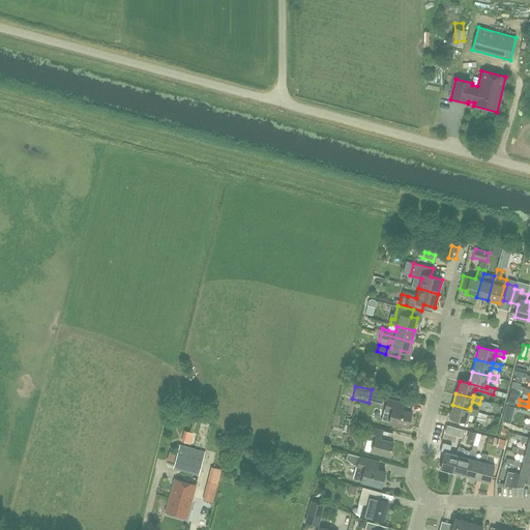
[(407,427),(411,412),(399,409),(401,403),(387,399),(384,410),(391,412),(388,421),(407,427)]
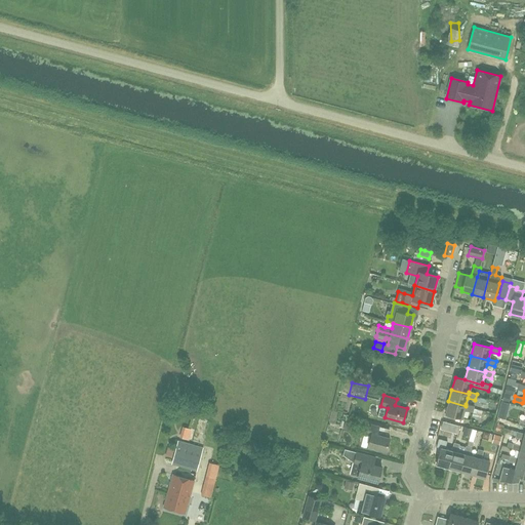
[(466,406),(448,401),(445,413),(461,418),(463,410),(472,412),(474,406),(466,404),(466,406)]
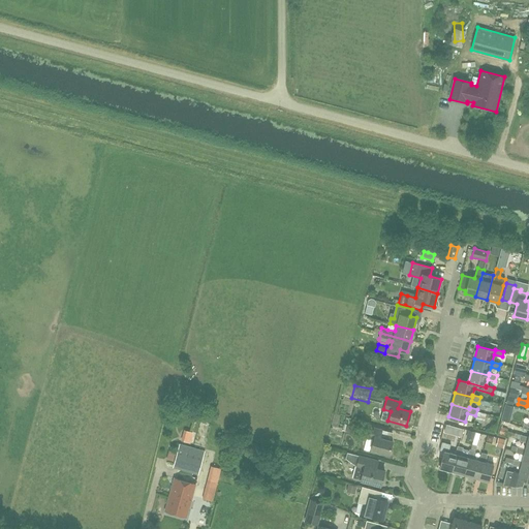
[(511,414),(514,407),(505,405),(503,412),(511,414)]
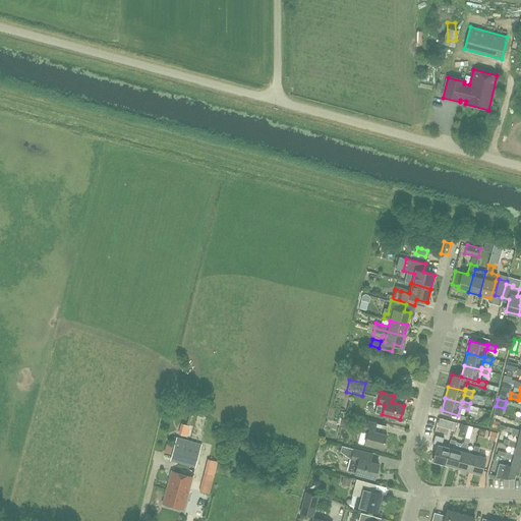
[(470,405),(468,412),(477,414),(479,408),(470,405)]
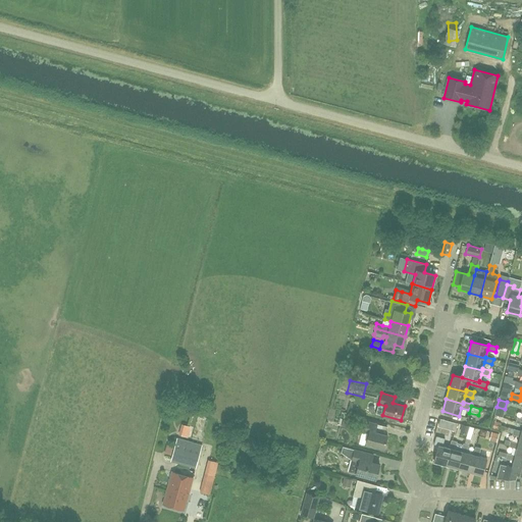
[(446,428),(448,421),(440,419),(438,426),(446,428)]
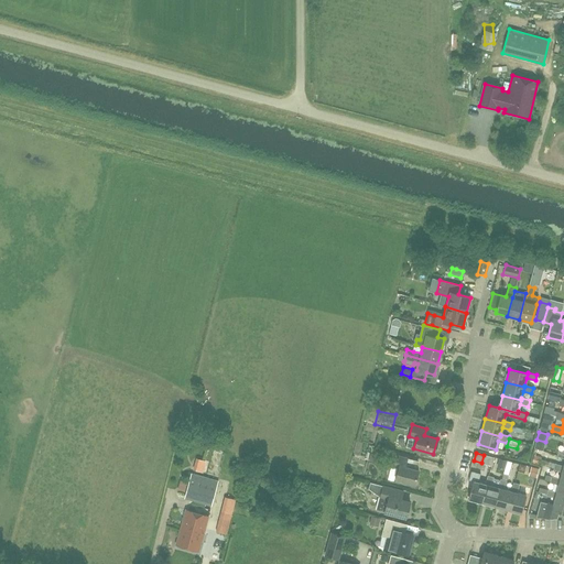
[(414,485),(418,470),(405,466),(408,458),(392,455),(389,466),(398,468),(394,479),(414,485)]
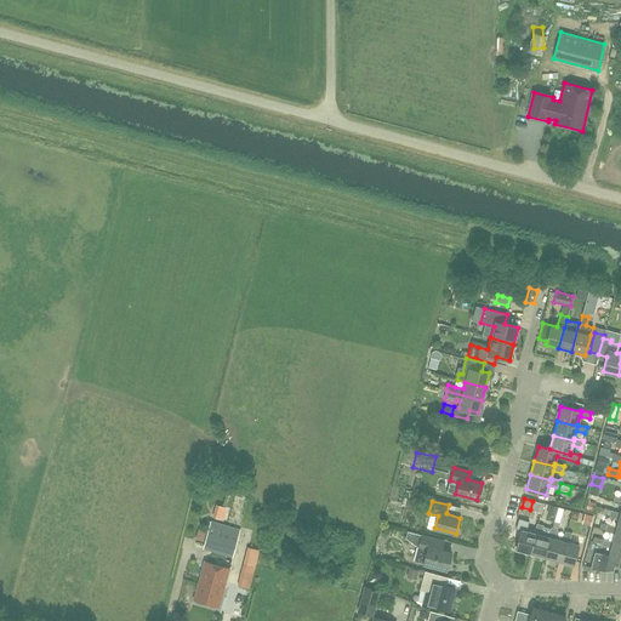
[(550,505),(547,514),(556,517),(558,507),(550,505)]
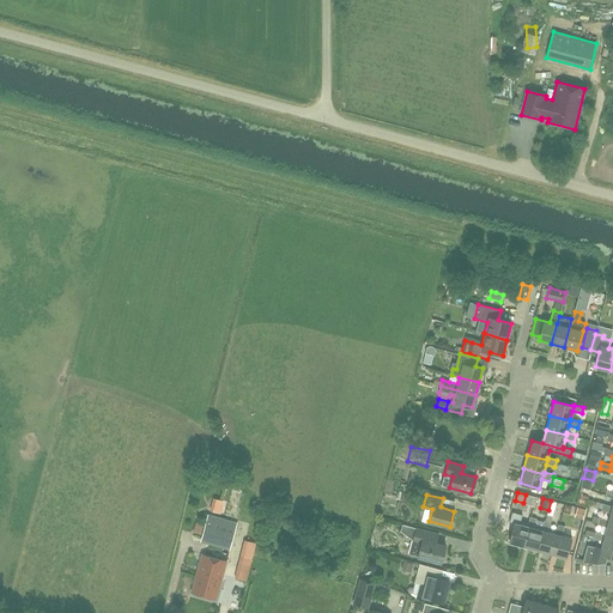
[(551,514),(557,515),(560,502),(554,501),(551,514)]
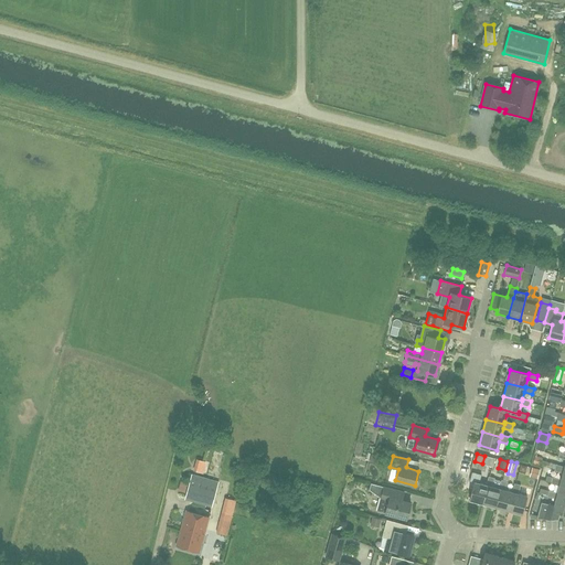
[(564,462),(564,467),(555,465),(554,470),(563,472),(563,471),(564,471),(564,462)]
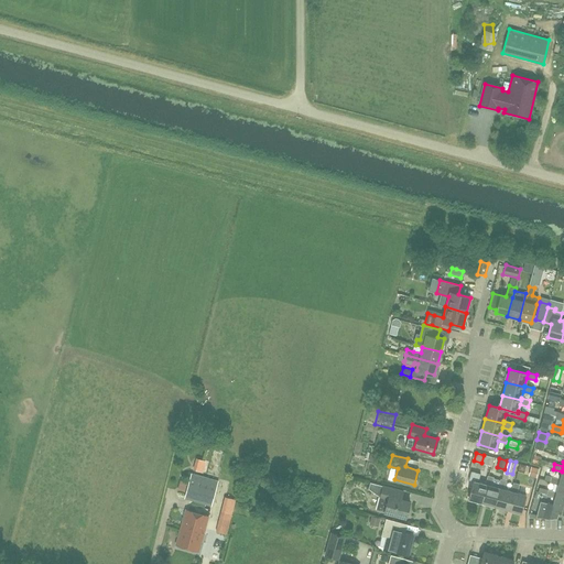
[(539,469),(531,467),(529,476),(535,478),(539,469)]
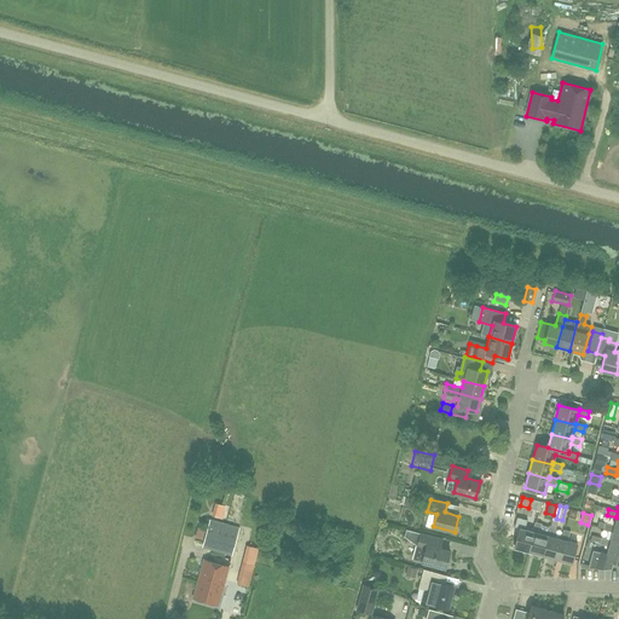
[(618,516),(617,516),(617,518),(614,525),(605,522),(603,530),(612,532),(613,531),(618,531),(618,516)]
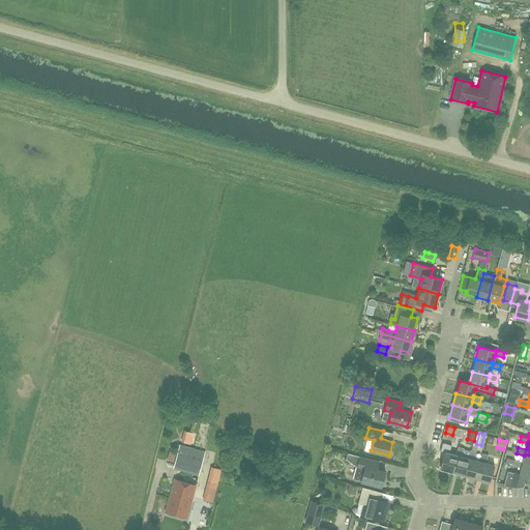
[(458,455),(455,454),(449,452),(451,445),(445,443),(443,451),(444,452),(440,469),(452,472),(458,455)]
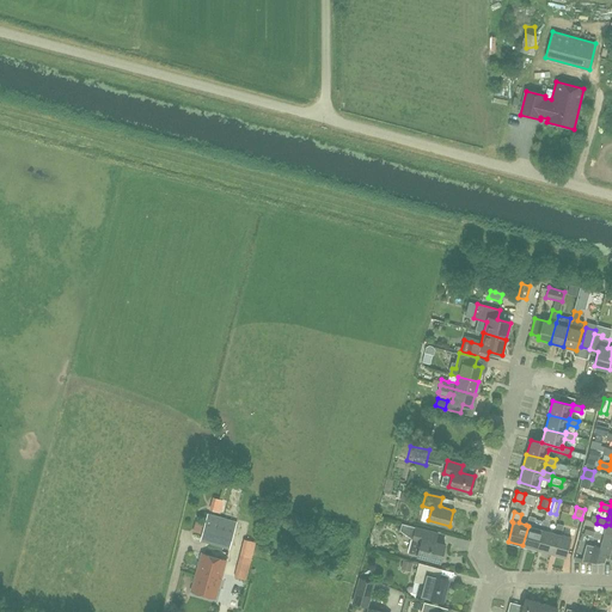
[(208,514),(206,519),(201,537),(231,545),(237,522),(208,514)]
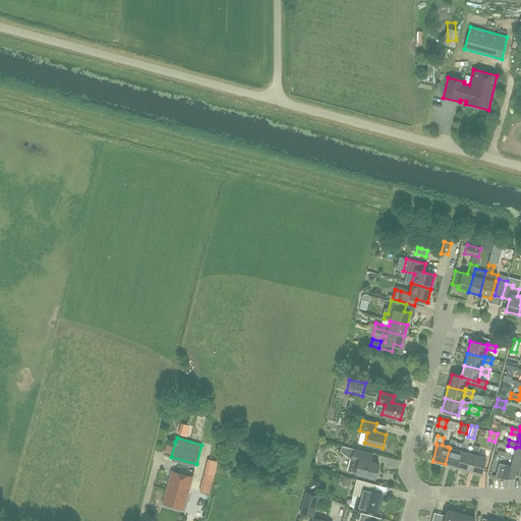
[(462,443),(460,450),(461,451),(457,467),(468,470),(473,454),(472,454),(465,452),(467,444),(468,444),(469,440),(465,438),(464,443),(462,443)]
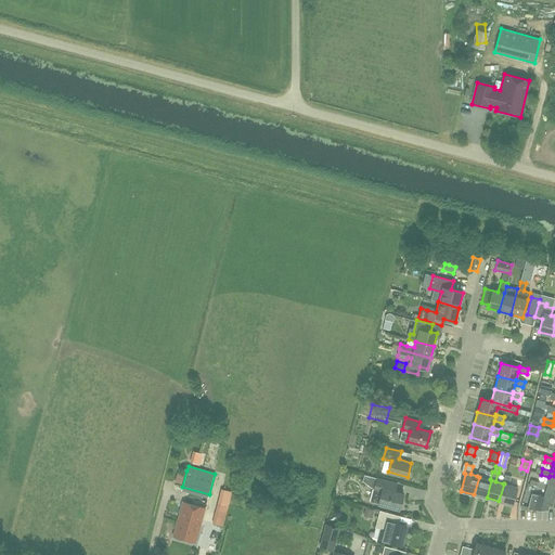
[(479,467),(477,476),(479,477),(474,494),(487,498),(491,480),(490,479),(482,478),(486,469),(479,467)]
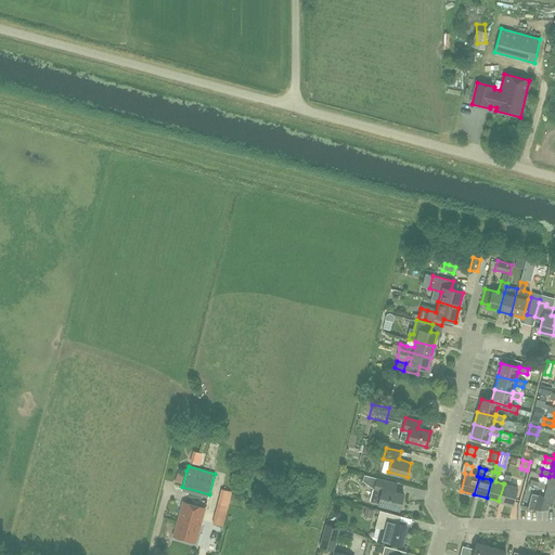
[(505,475),(503,483),(504,483),(499,501),(513,505),(517,487),(508,485),(511,476),(505,475)]
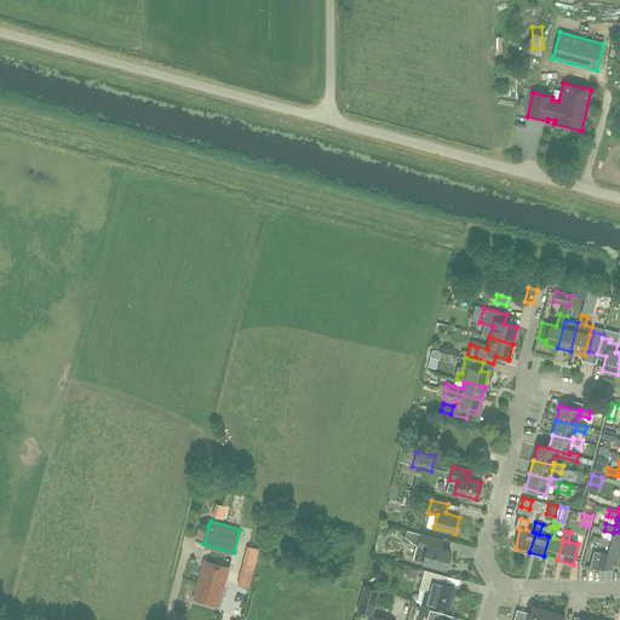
[(612,540),(602,538),(601,545),(609,547),(610,545),(619,547),(619,532),(614,532),(613,533),(612,540)]
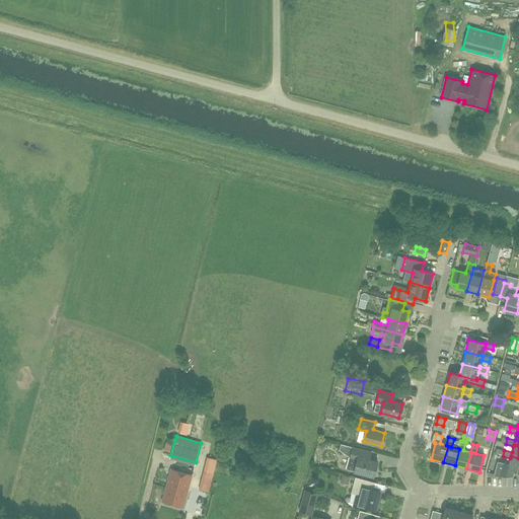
[(372,476),(376,461),(366,459),(368,451),(352,447),(349,457),(356,459),(353,471),(372,476)]
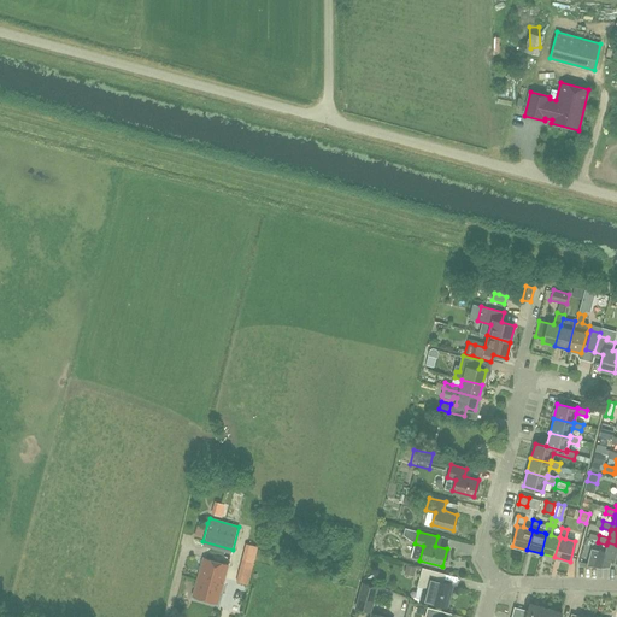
[(595,550),(594,554),(589,553),(586,566),(609,566),(610,559),(616,560),(616,545),(607,542),(606,545),(605,552),(595,550)]
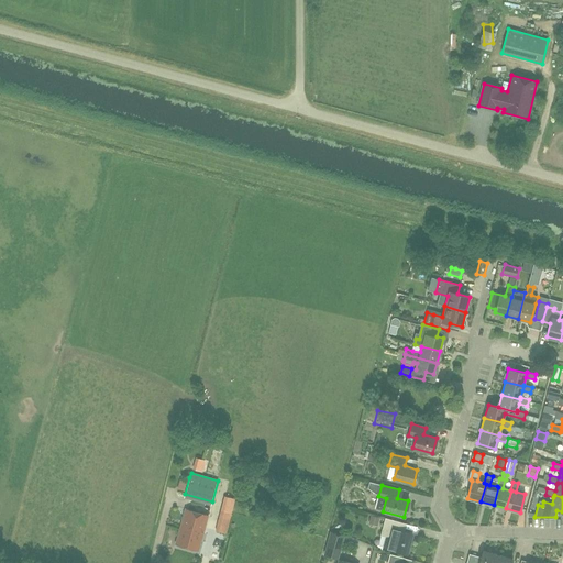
[(224,496),(221,509),(216,530),(227,533),(232,511),(234,499),(224,496)]
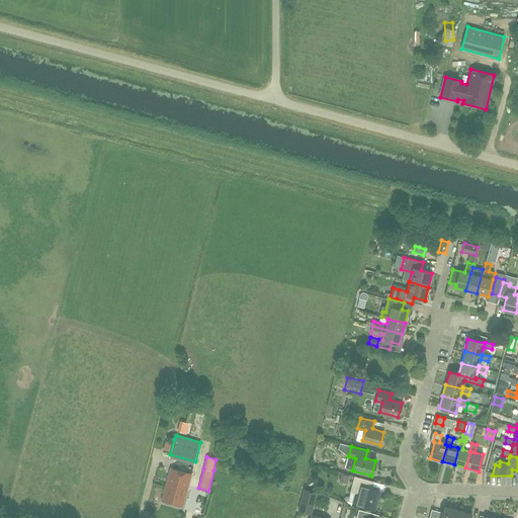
[(171,468),(165,487),(177,490),(178,486),(187,488),(191,473),(171,468)]
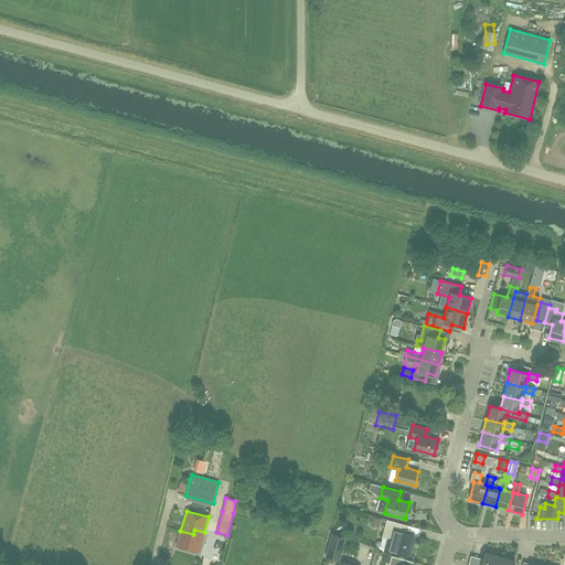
[(387,551),(395,552),(408,555),(413,535),(401,532),(403,524),(385,520),(381,537),(391,540),(387,551)]
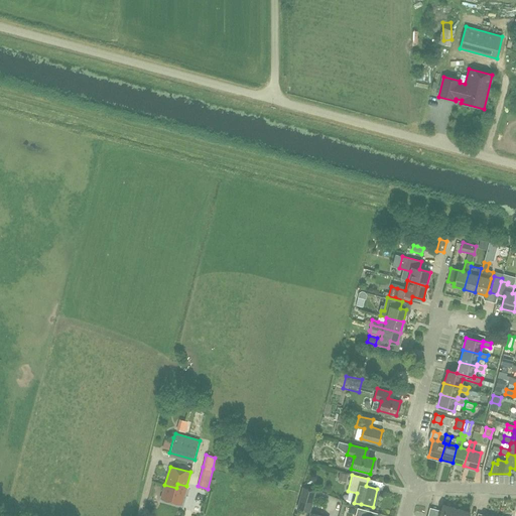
[(176,488),(164,485),(161,498),(181,504),(186,486),(177,484),(176,488)]
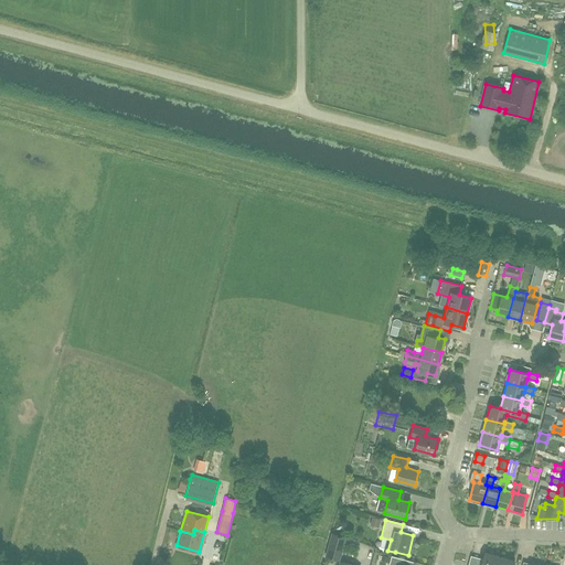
[(340,554),(345,537),(332,533),(328,551),(340,554)]
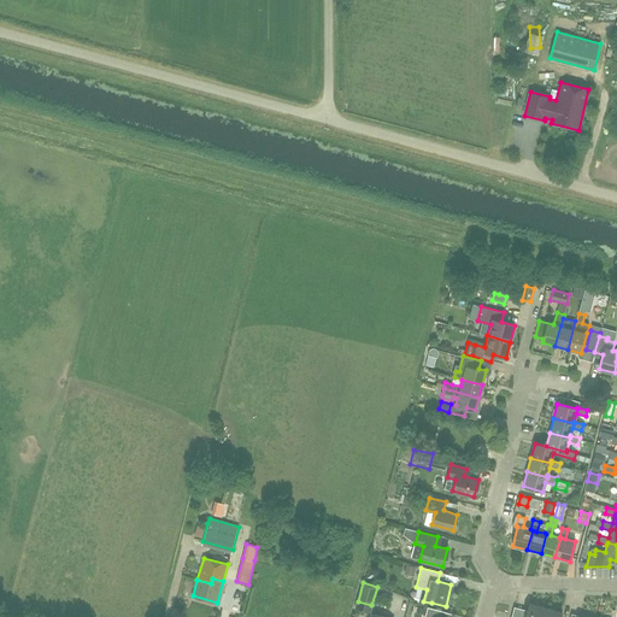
[(529,604),(524,616),(512,616),(511,616),(510,616),(542,616),(545,607),(529,604)]
